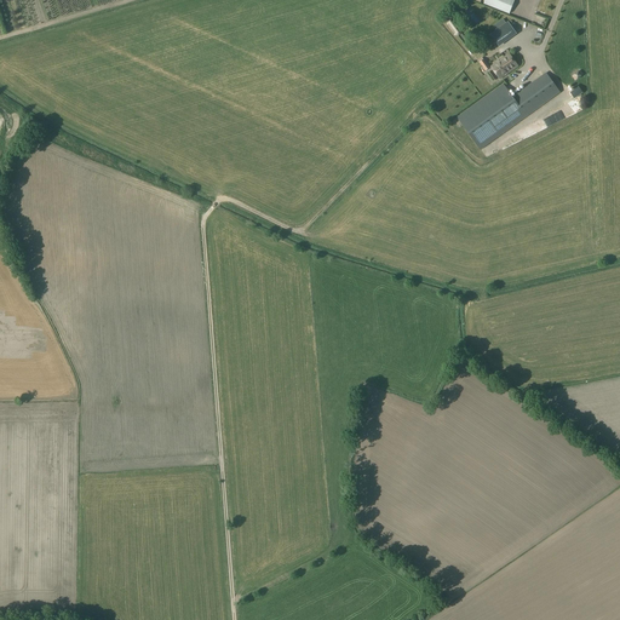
[(509,13),(514,0),(484,0),(483,4),(509,13)]
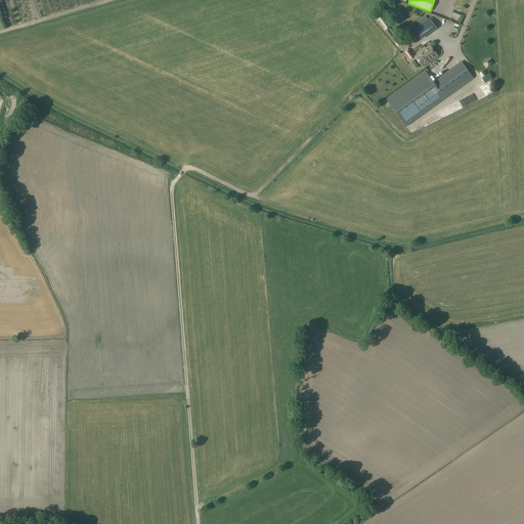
[(436,11),(434,16),(445,22),(447,16),(436,11)]
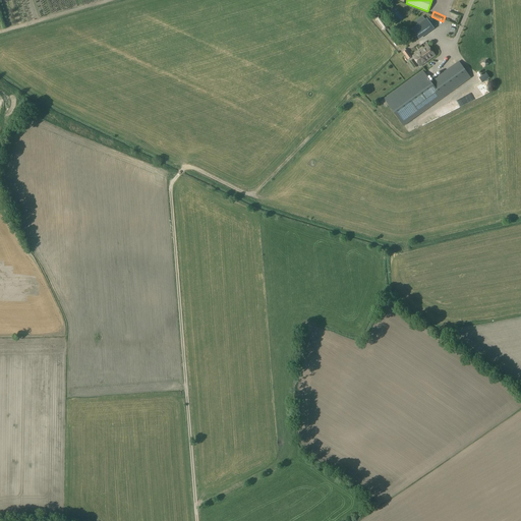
[(389,25),(382,16),(379,16),(377,18),(375,20),(382,29),(383,30),(385,30),(388,29),(389,25)]
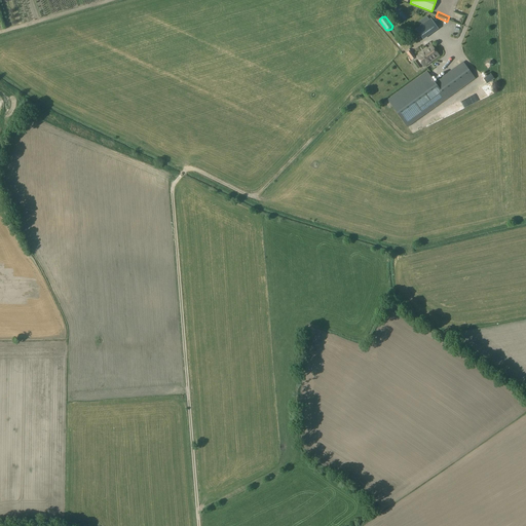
[(423,40),(439,29),(438,28),(440,26),(436,20),(434,22),(430,19),(429,20),(426,16),(421,21),(423,24),(416,30),(423,40)]
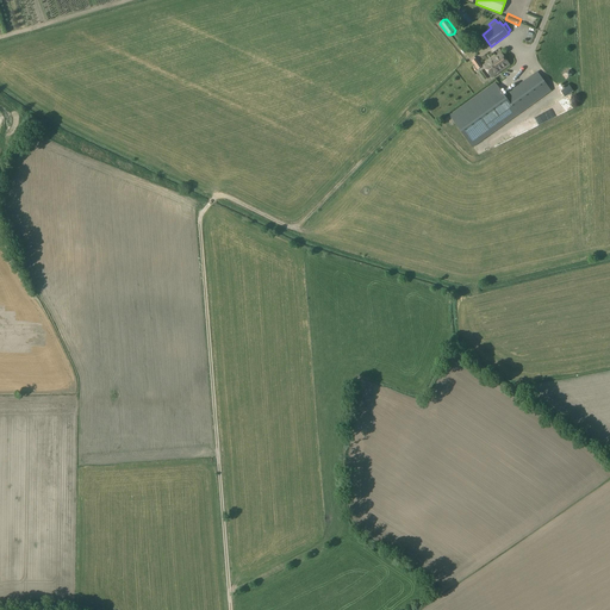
[(510,66),(500,54),(483,66),(492,79),(510,66)]
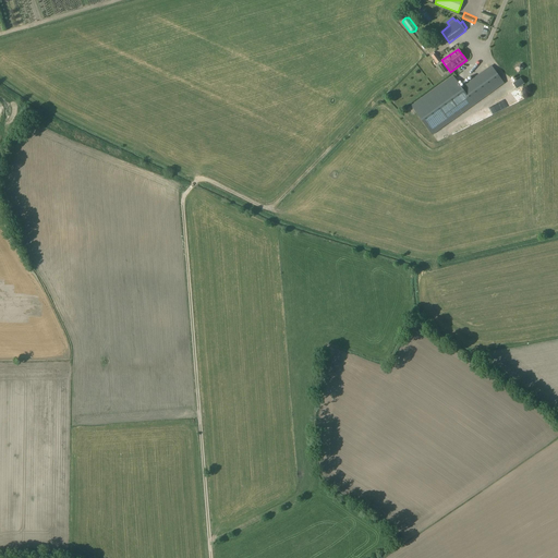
[(437,64),(440,61),(435,53),(432,57),(437,64)]
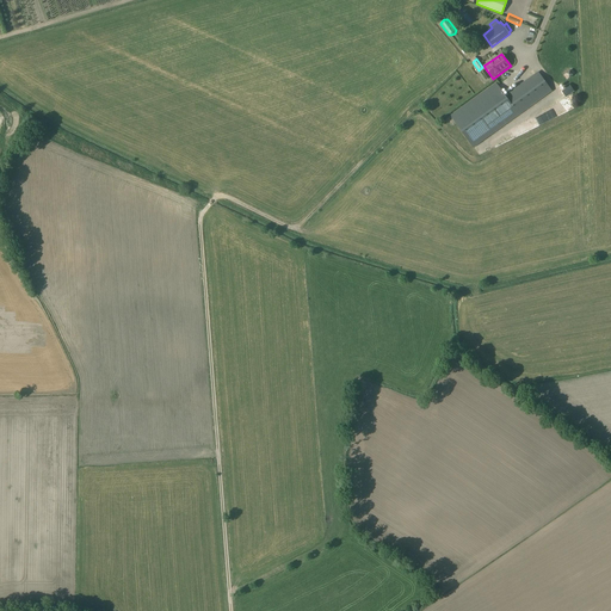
[(575,73),(572,69),(569,71),(565,74),(563,75),(567,80),(568,79),(573,75),(575,73)]
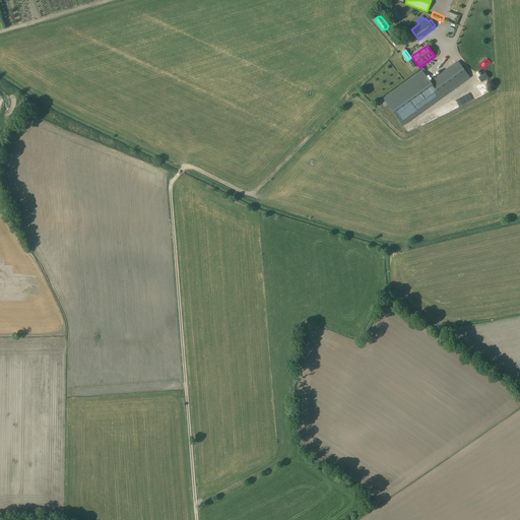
[(383,99),(402,126),(469,78),(458,62),(430,81),(421,71),(383,99)]
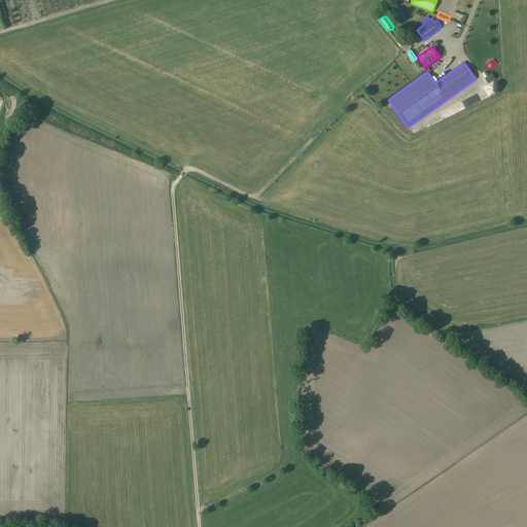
[(479,101),(477,96),(471,98),(470,95),(451,104),(454,111),(479,101)]
